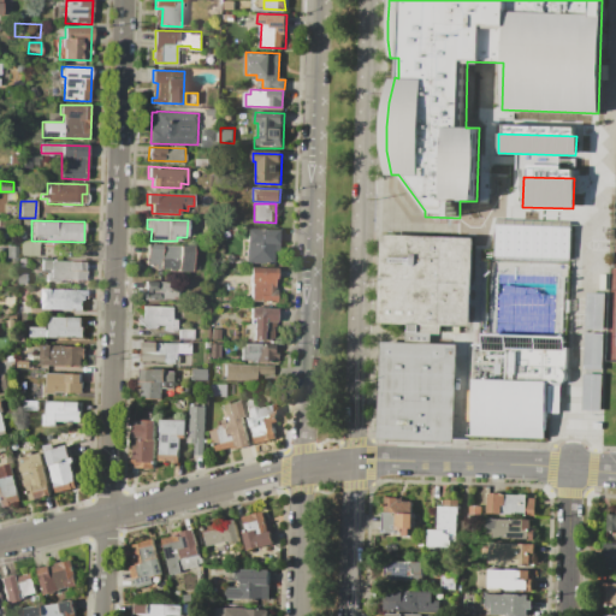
[(497,225),(572,227),(570,260),(496,258),(497,225)]
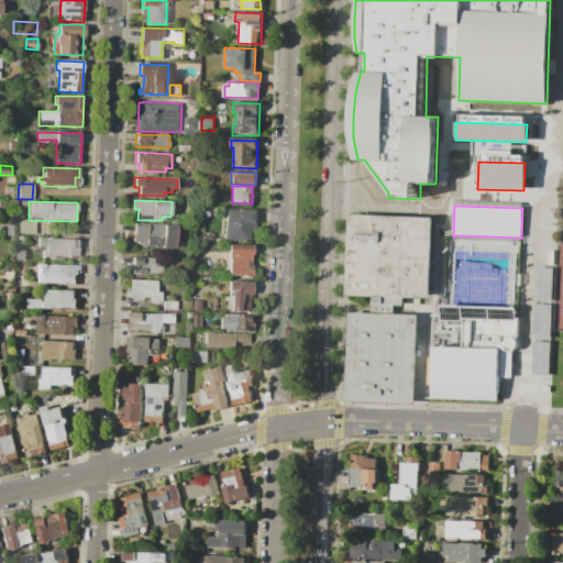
[(227,208),(255,209),(254,230),(251,230),(251,242),(225,241),(227,208)]
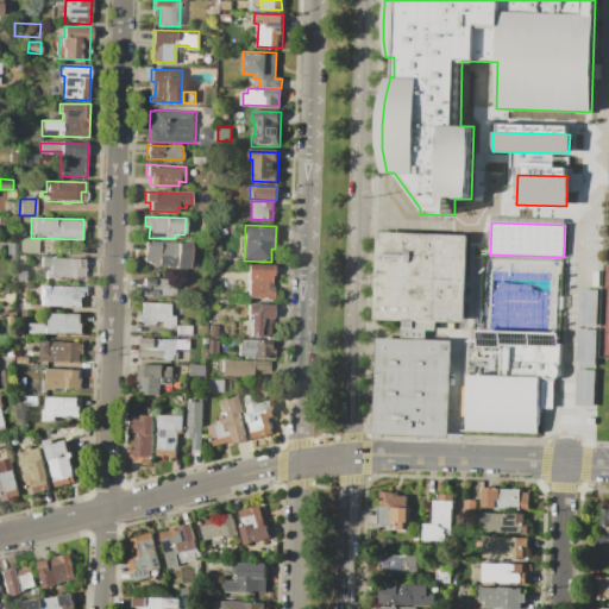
[(377,231),(469,233),(466,321),(437,320),(437,328),(425,328),(406,327),(406,319),(375,318),(377,231)]
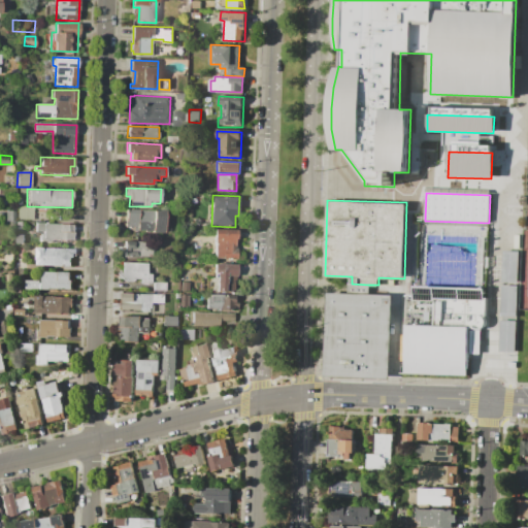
[(18,207),(33,207),(33,220),(18,220),(18,207)]
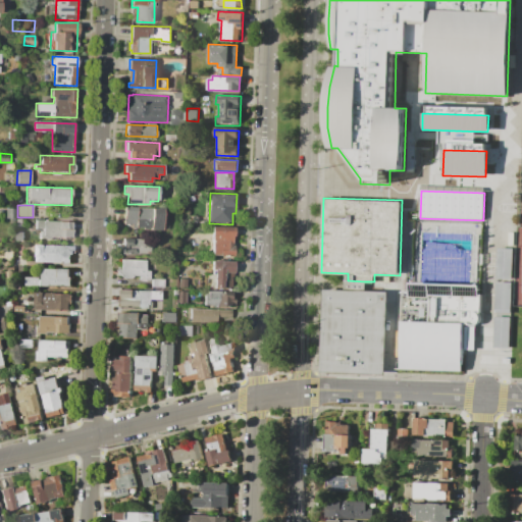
[(124,207),(164,208),(163,229),(132,228),(132,225),(123,225),(124,207)]
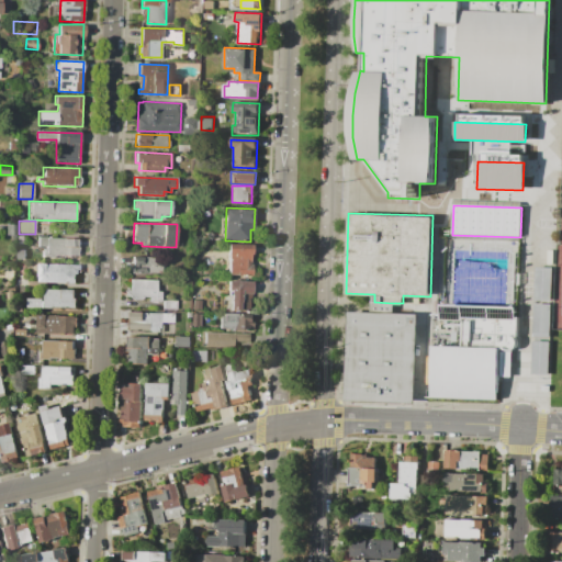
[(4,225),(14,225),(14,234),(4,234),(4,225)]
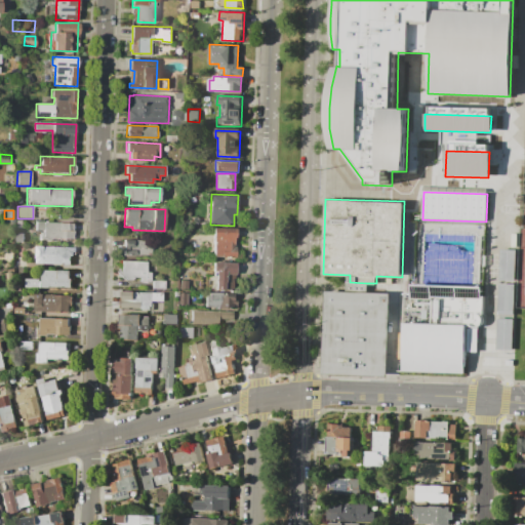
[(36,223),(75,223),(75,241),(44,240),(44,230),(36,230),(36,223)]
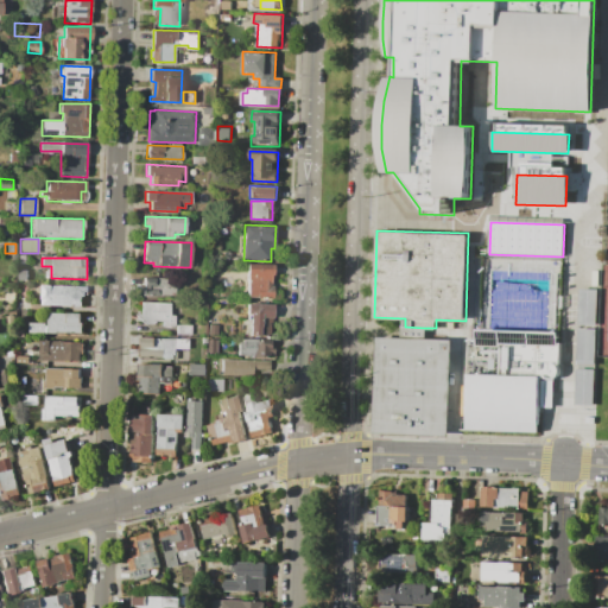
[(248,265),(273,266),(272,296),(247,295),(248,265)]
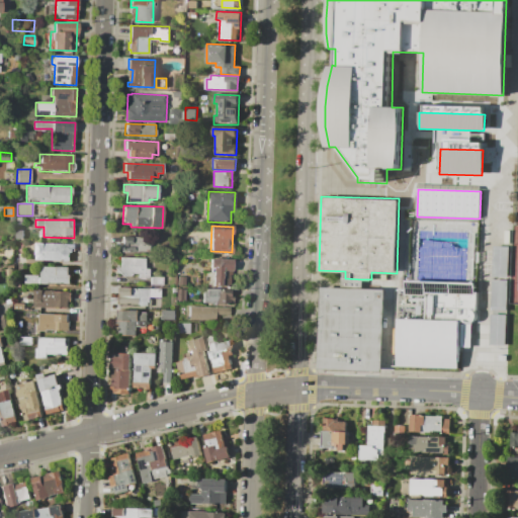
[(121,239),(133,239),(133,238),(149,239),(149,252),(120,251),(121,239)]
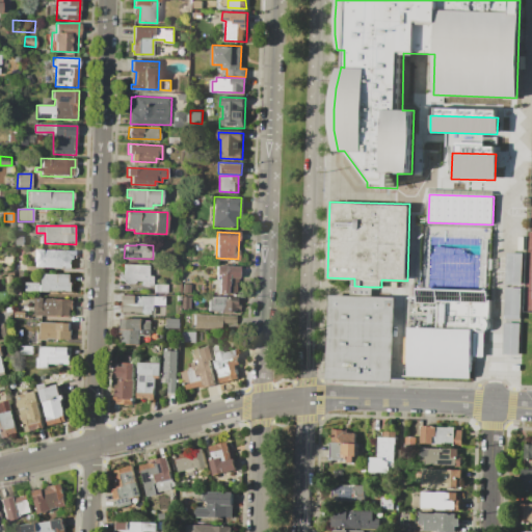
[(37,249),(75,250),(75,260),(72,260),(72,266),(37,266),(37,249)]
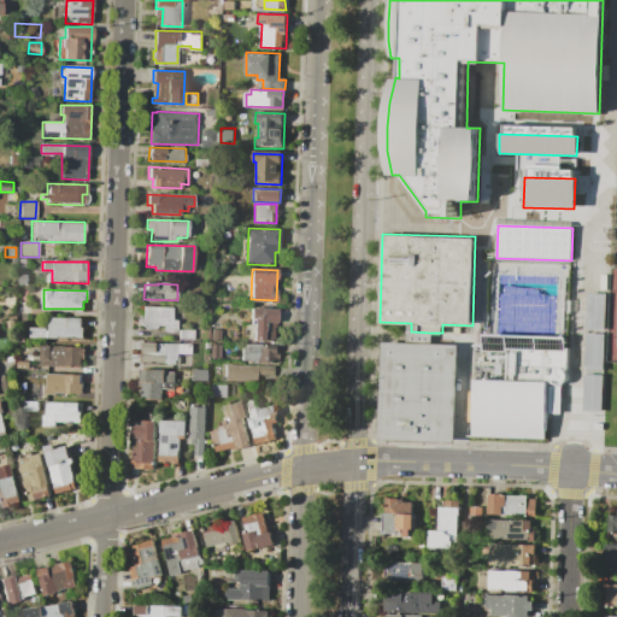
[(586,293),(604,293),(603,330),(585,329),(586,293)]
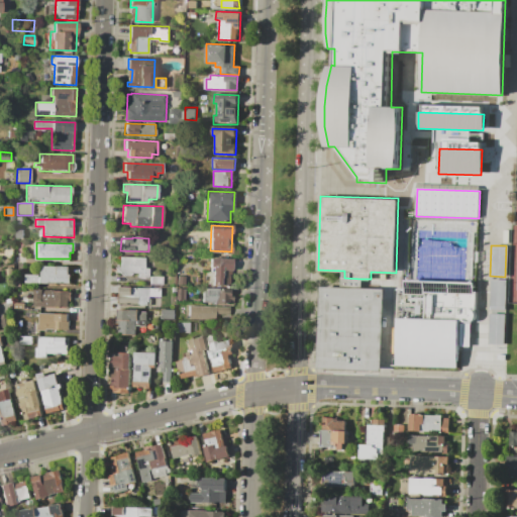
[(120,256),(144,257),(143,269),(147,269),(146,277),(138,276),(138,274),(130,273),(130,275),(123,275),(123,273),(117,273),(117,267),(120,267),(120,256)]
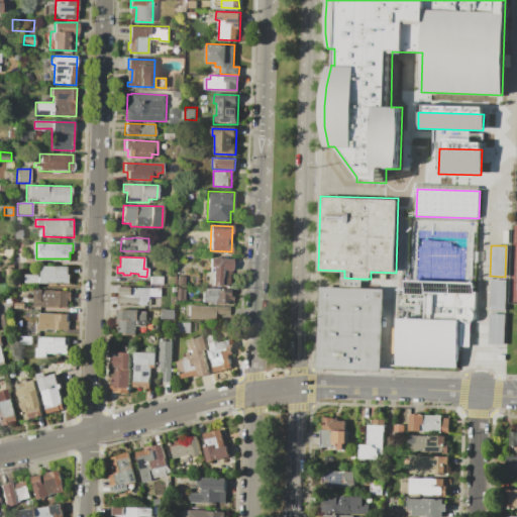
[(212,257),(230,259),(230,271),(221,270),(220,286),(211,286),(212,257)]
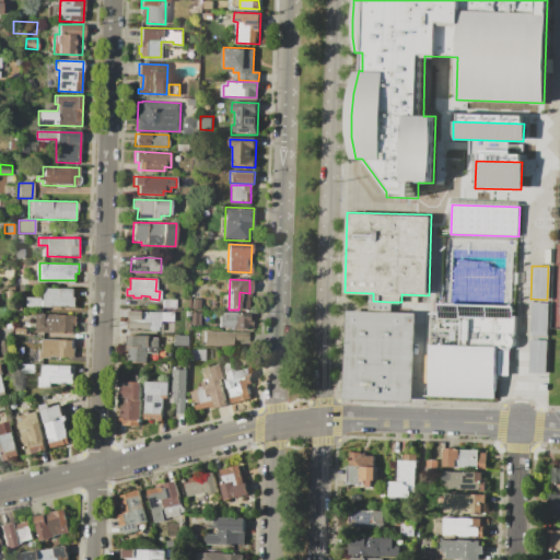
[(45,288),(77,288),(76,306),(51,305),(51,306),(43,306),(43,301),(45,301),(45,288)]
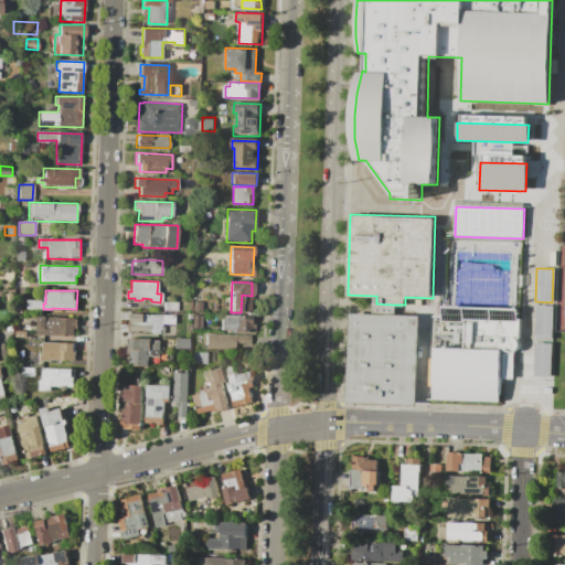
[(164,301),(178,302),(177,310),(163,310),(164,301)]
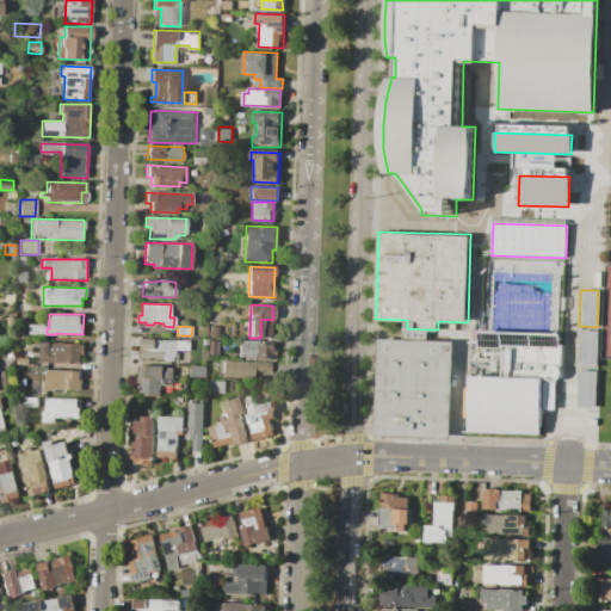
[(210,326),(220,326),(218,337),(210,335),(210,326)]
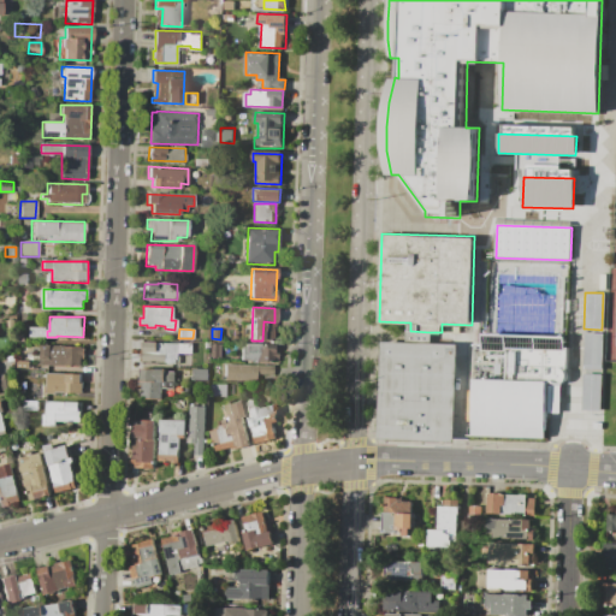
[(457,343),(430,342),(430,332),(410,331),(404,331),(404,342),(380,341),(378,437),(454,439),(457,343)]
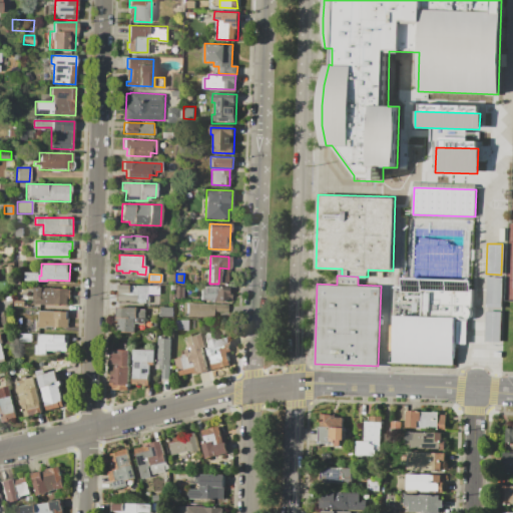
[(486,277),(501,278),(500,308),(485,307),(486,277)]
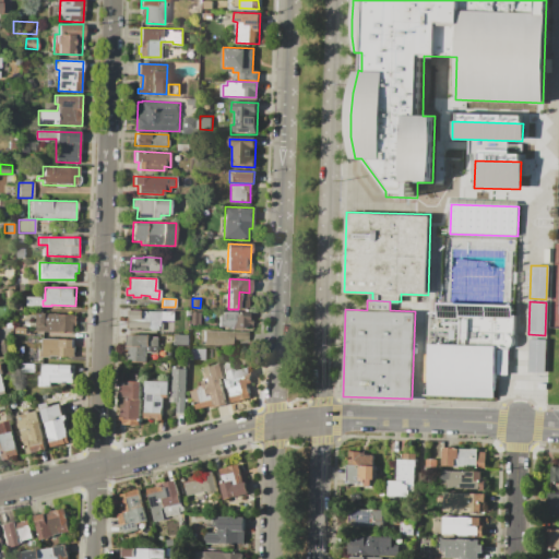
[(510,346),(508,347),(507,348),(504,348),(502,347),(501,347),(499,346),(495,345),(492,397),(427,394),(428,343),(458,344),(459,318),(436,318),(437,302),(448,302),(500,305),(511,305),(510,335),(512,337),(512,340),(512,342),(511,344),(510,346)]
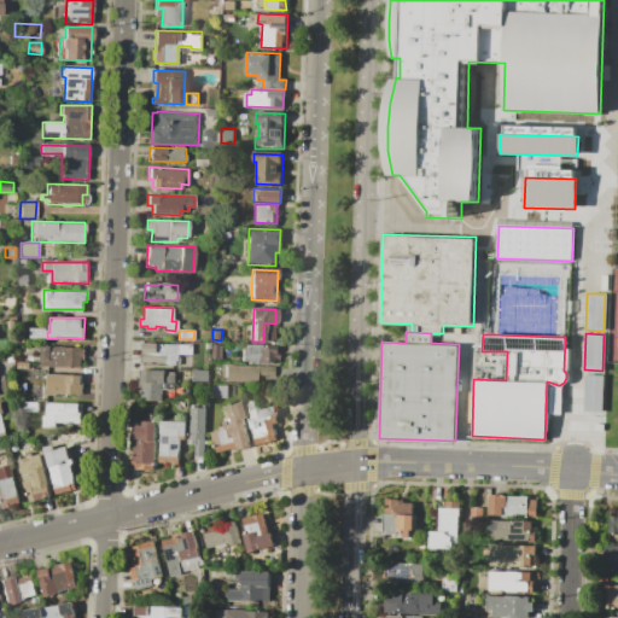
[(141,344),(191,345),(191,354),(176,354),(175,366),(141,365),(141,344)]
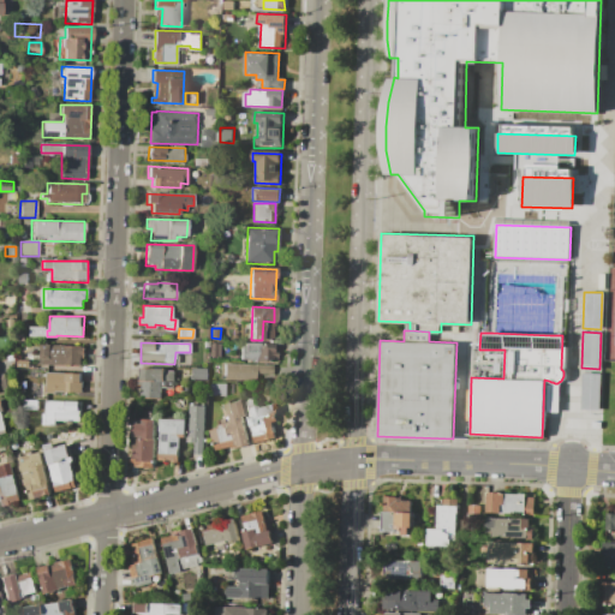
[(243,342),(274,344),(273,360),(243,359),(243,342)]
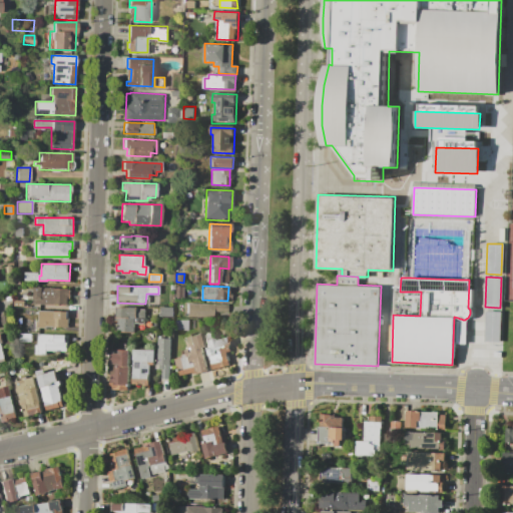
[(175,287),(184,287),(184,297),(175,297),(175,287)]
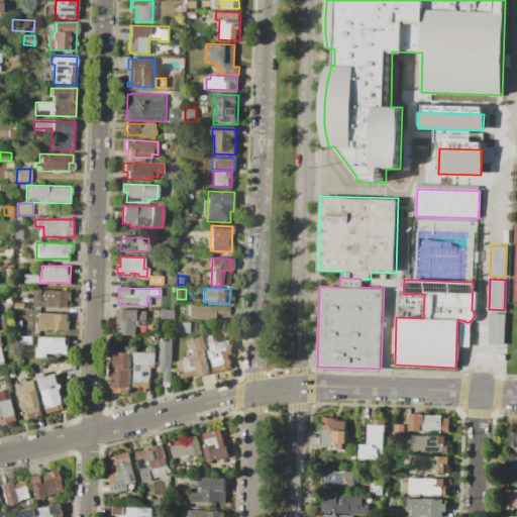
[(35,290),(53,290),(53,291),(71,292),(71,302),(69,302),(69,307),(35,307),(35,290)]
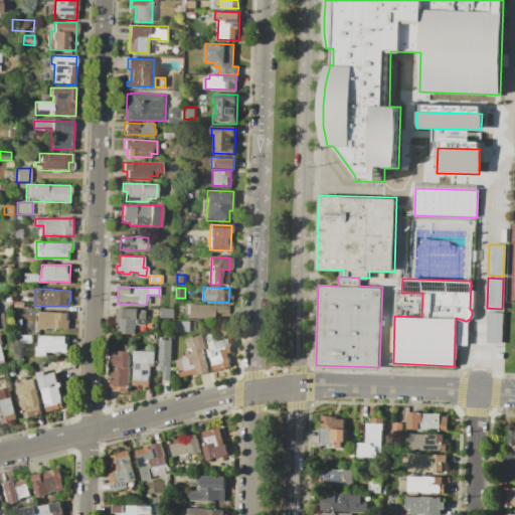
[(186,305),(229,306),(229,313),(214,313),(214,319),(186,318),(186,305)]
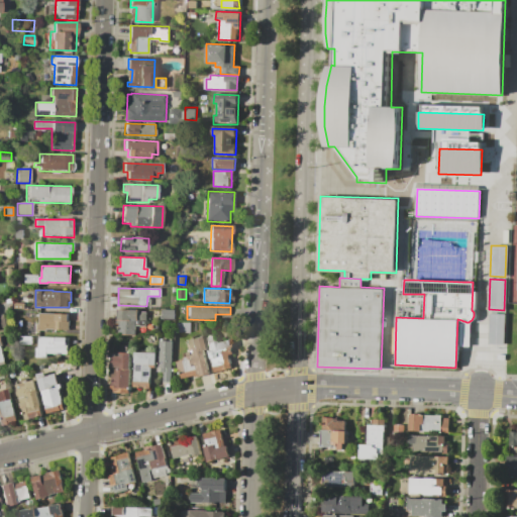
[(118,334),(118,309),(146,309),(145,325),(135,325),(135,335),(118,334)]
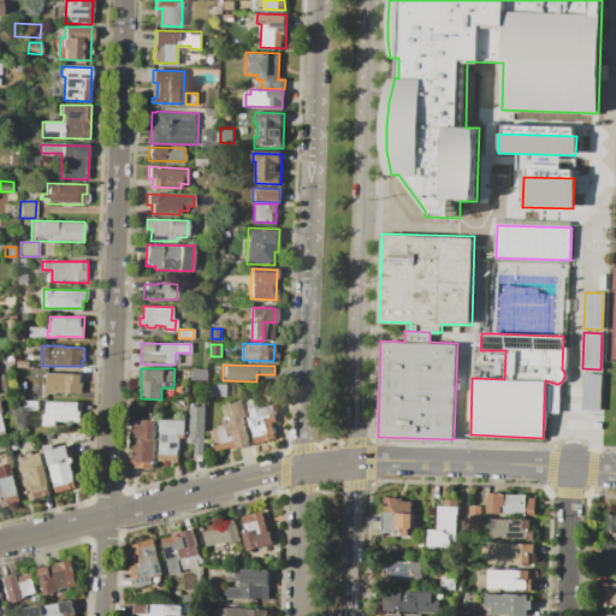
[(190,368),(206,369),(206,380),(190,380),(190,368)]
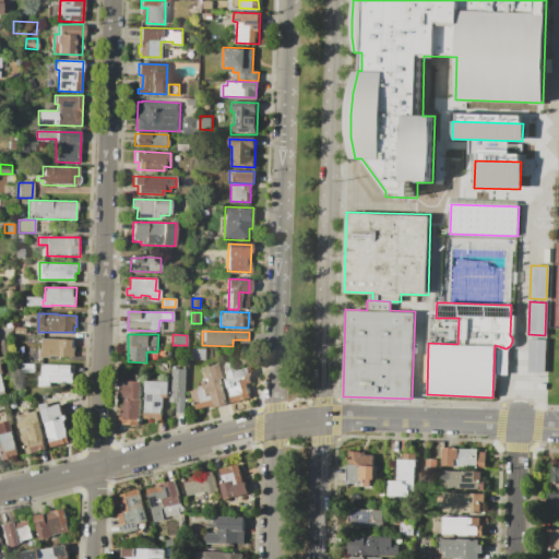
[(44,339),(74,339),(74,356),(39,356),(40,351),(43,351),(44,339)]
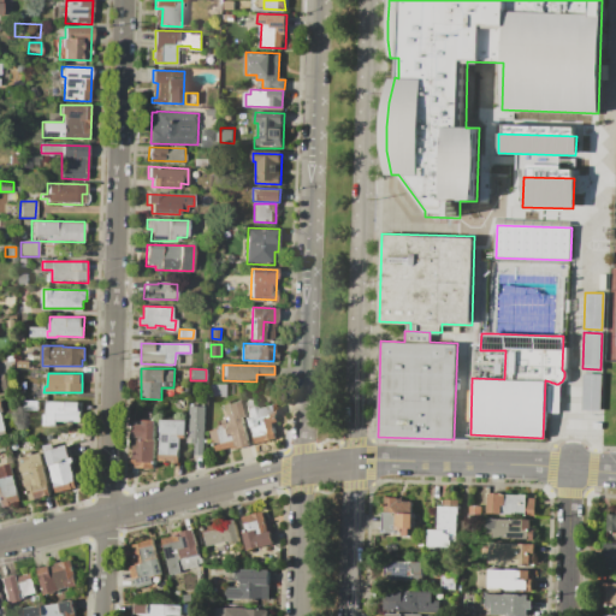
[(582,374),(600,374),(599,410),(581,409),(582,374)]
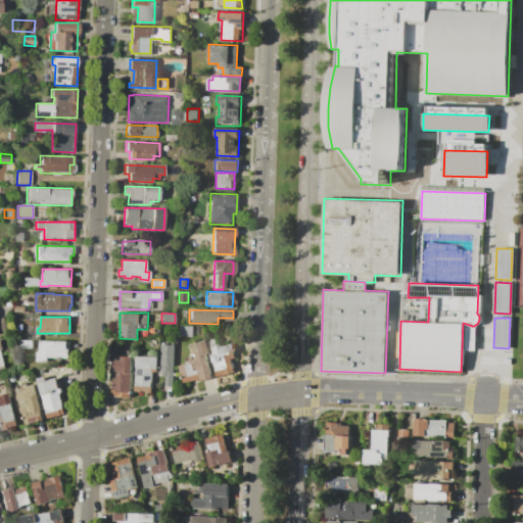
[(178,326),(192,326),(191,336),(177,336),(178,326)]
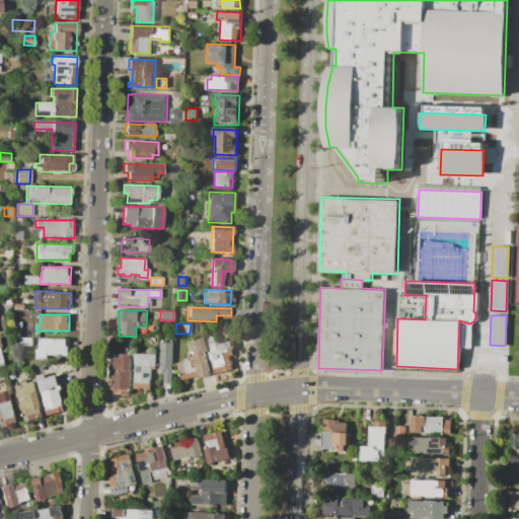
[(470,348),(461,348),(461,324),(471,324),(470,348)]
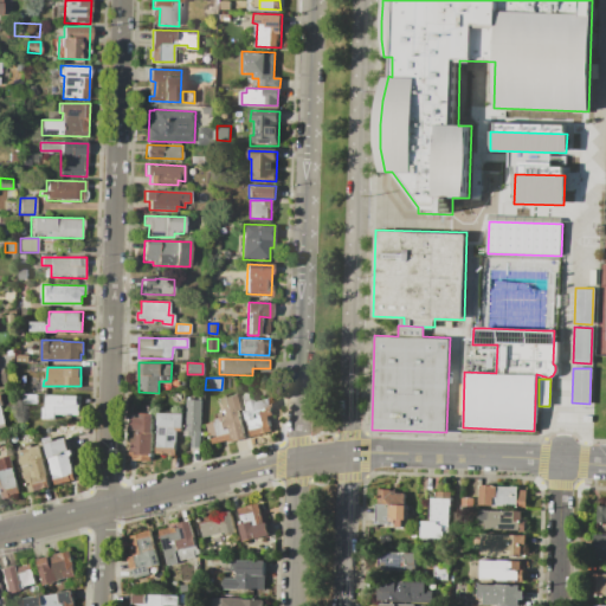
[(240,394),(250,392),(253,401),(270,397),(275,414),(266,417),(271,432),(252,437),(240,394)]
